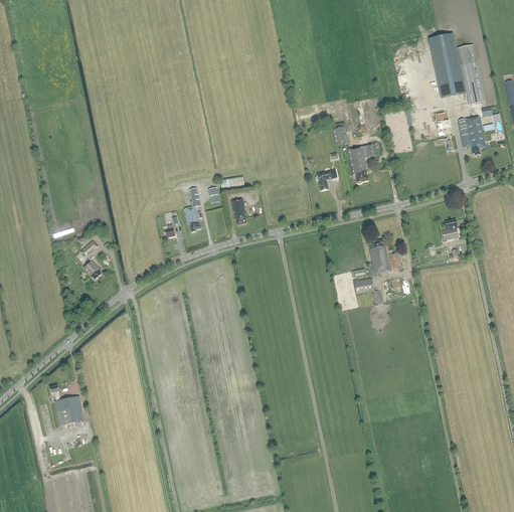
[(465,91),(452,31),(427,36),(440,96),(465,91)]
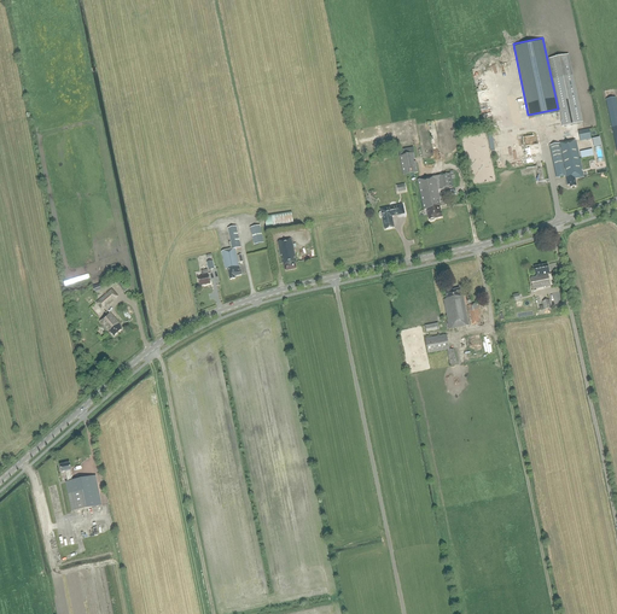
[(582,120),(568,52),(548,56),(562,123),(582,120)]
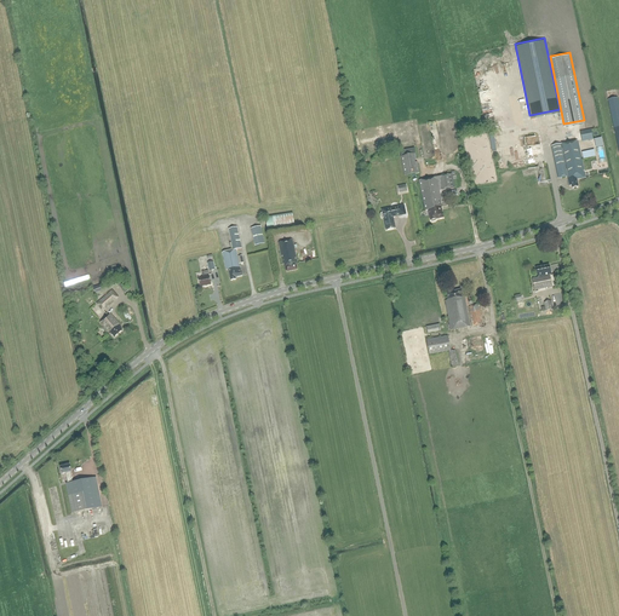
[(607,97),(618,149),(618,105),(617,95),(607,97)]
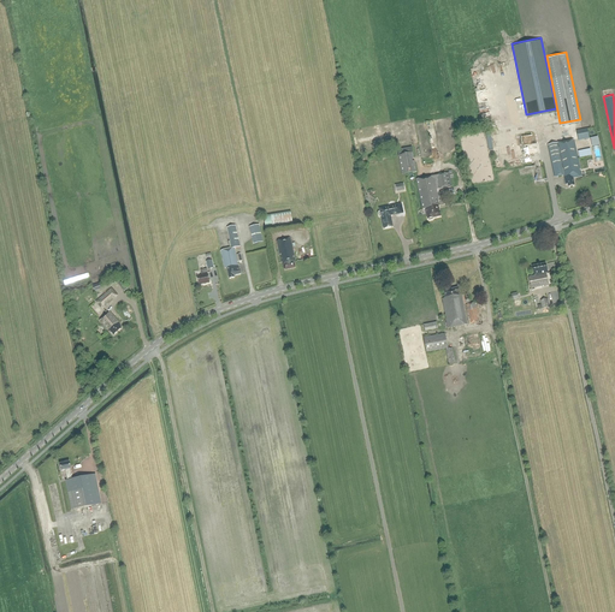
[(587,135),(586,125),(575,128),(577,137),(587,135)]
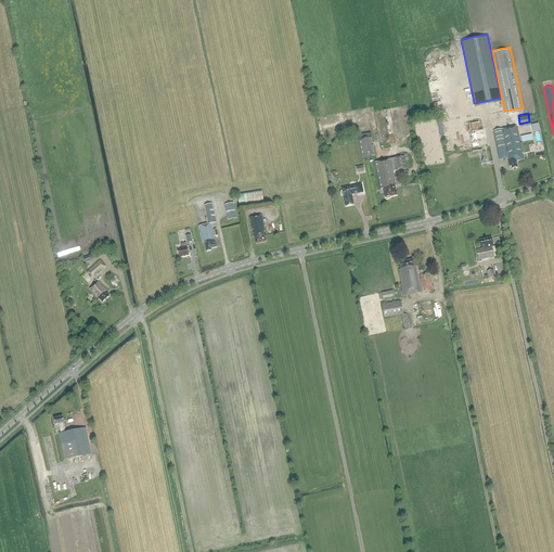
[(515,157),(524,156),(516,123),(492,128),(499,156),(507,155),(509,164),(511,164),(511,166),(517,165),(515,157)]
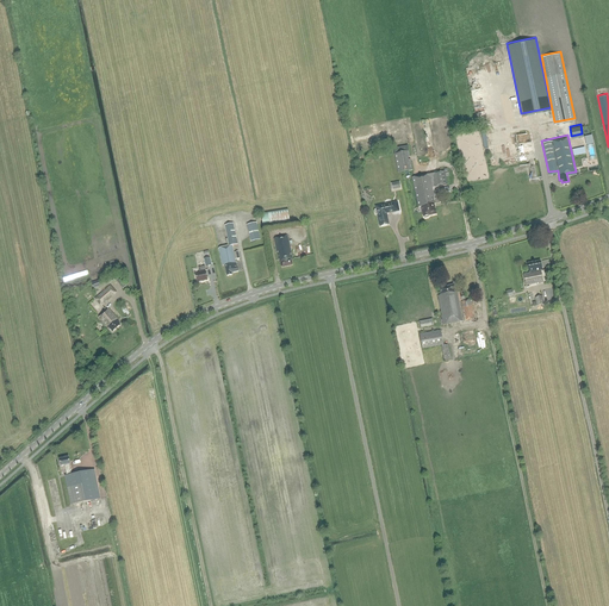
[(397,169),(411,167),(409,156),(406,156),(406,152),(409,152),(408,148),(393,150),(397,169)]
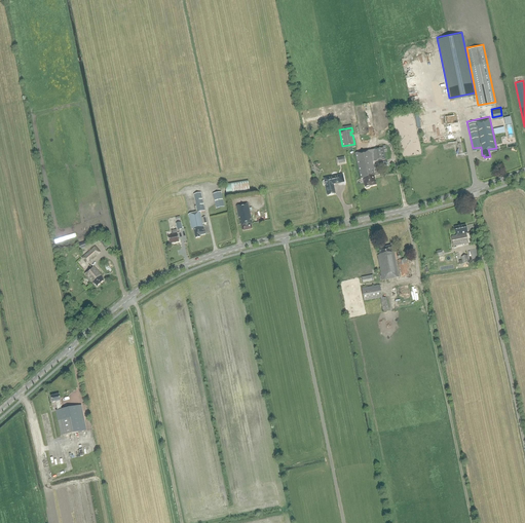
[(382,143),(382,145),(354,150),(360,176),(362,176),(364,185),(366,186),(369,185),(370,184),(375,182),(373,174),(379,172),(378,166),(376,167),(374,169),(372,159),(384,156),(383,149),(386,149),(384,142),(382,143)]
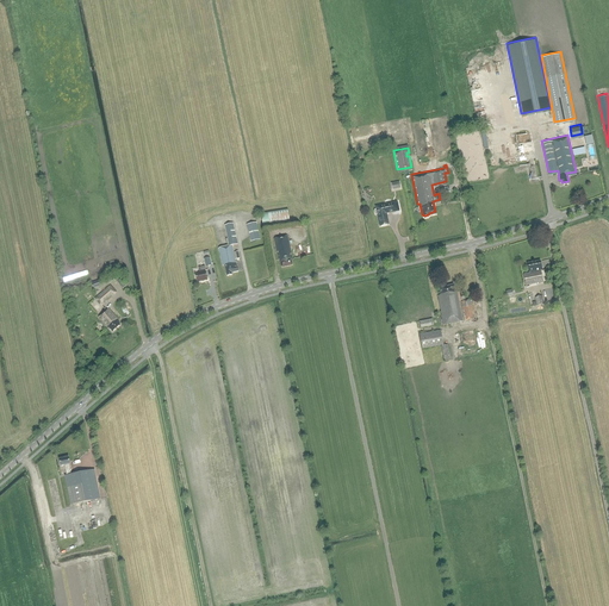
[(379,223),(387,222),(385,211),(398,207),(396,199),(374,204),(376,206),(374,207),(373,207),(374,211),(376,212),(377,211),(379,223)]
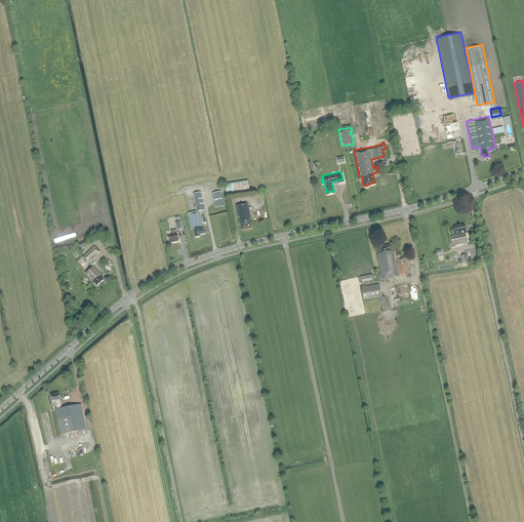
[(248,188),(246,176),(224,181),(226,191),(248,188)]
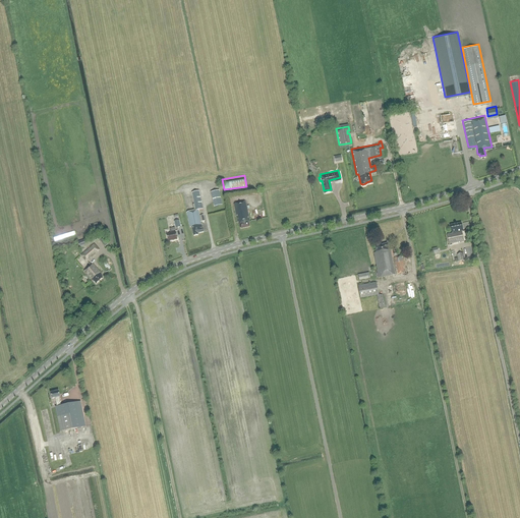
[(222,202),(218,187),(210,189),(213,204),(222,202)]
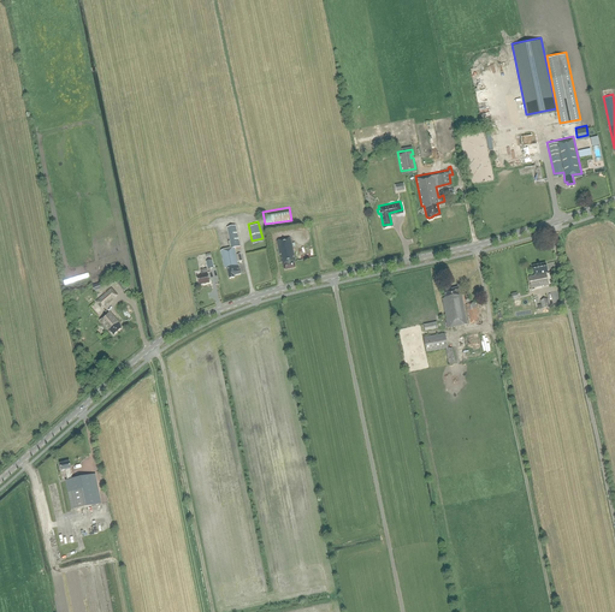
[(232,272),(240,271),(238,266),(237,266),(234,245),(238,244),(235,223),(226,224),(231,245),(220,248),(224,265),(226,265),(229,275),(234,274),(232,272)]
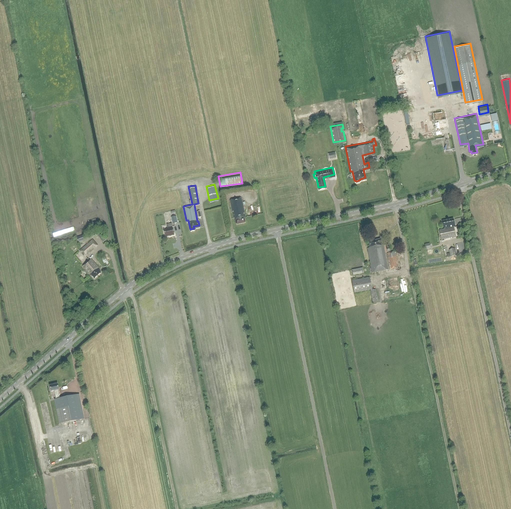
[(235,222),(244,220),(243,215),(244,215),(240,195),(229,198),(233,215),(234,215),(235,222)]
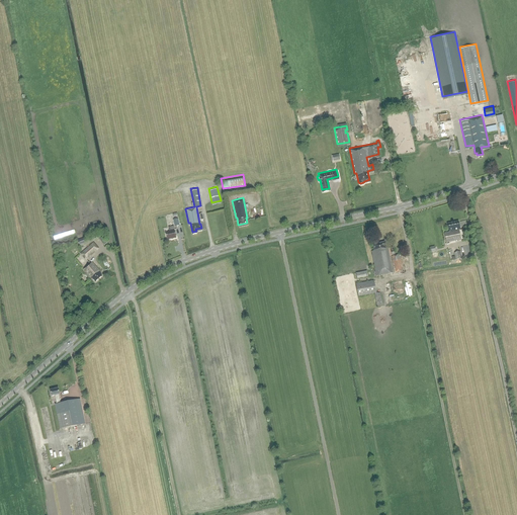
[(445,240),(460,237),(458,228),(459,228),(457,219),(446,221),(448,229),(443,230),(445,240)]
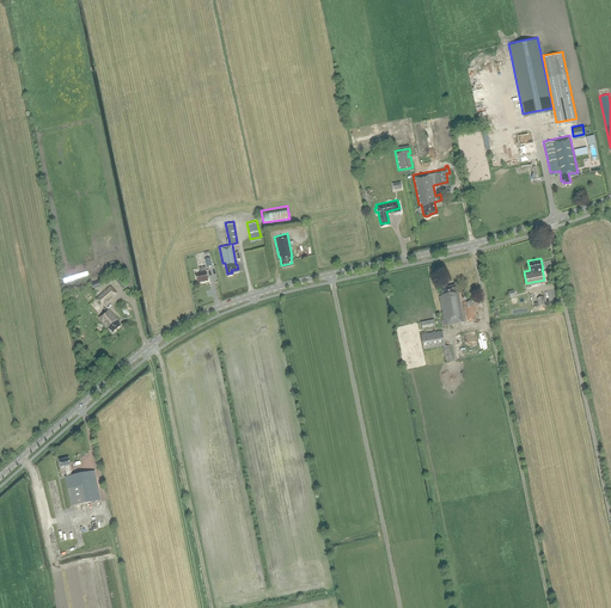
[(196,280),(207,277),(205,268),(199,269),(200,270),(195,271),(196,280)]
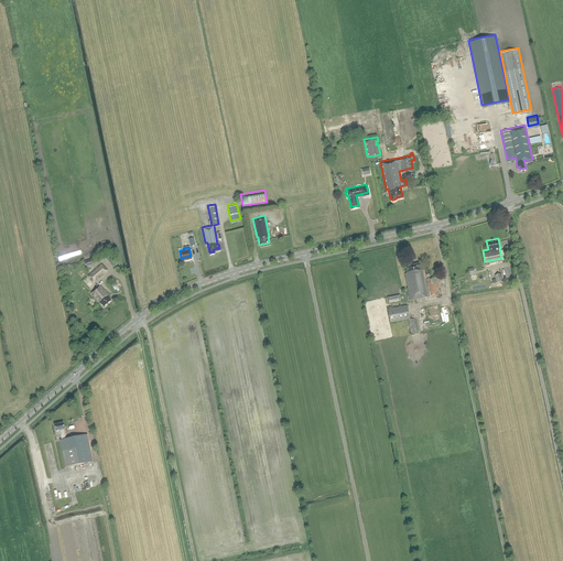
[(112,263),(116,261),(109,252),(106,255),(112,263)]
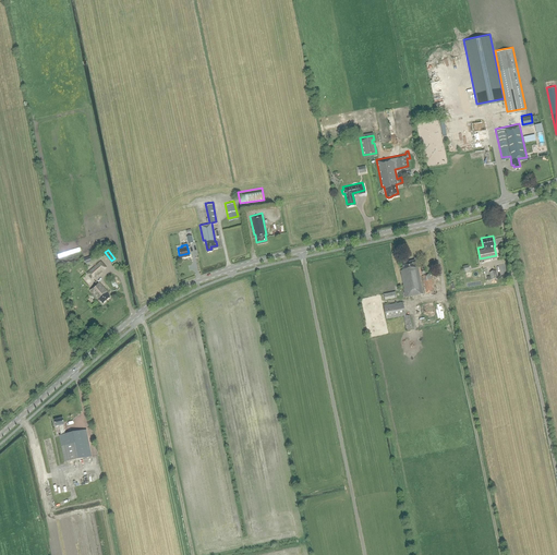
[(404,294),(422,291),(418,264),(415,265),(413,258),(406,260),(406,257),(400,258),(402,267),(400,268),(404,294)]
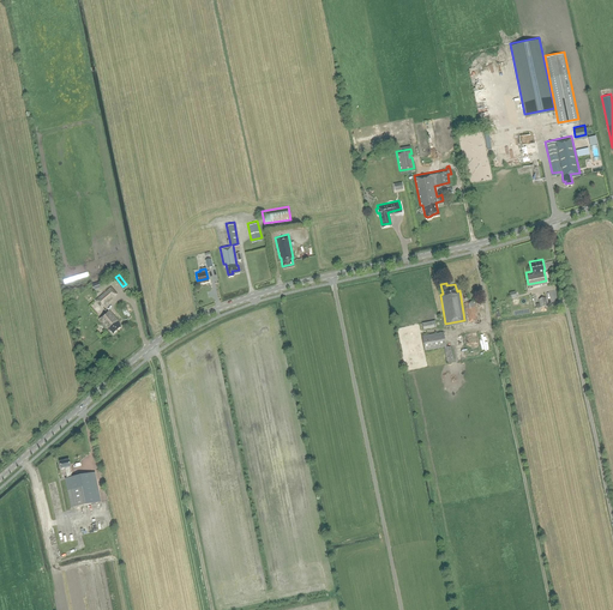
[(94,297),(101,306),(116,291),(109,284),(94,297)]
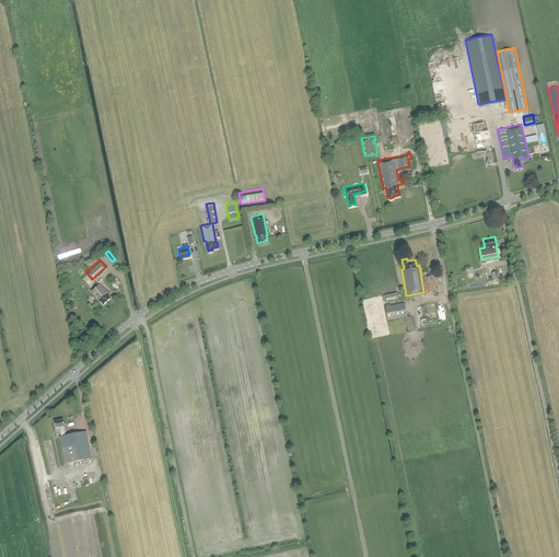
[(426,291),(433,290),(431,273),(422,274),(426,291)]
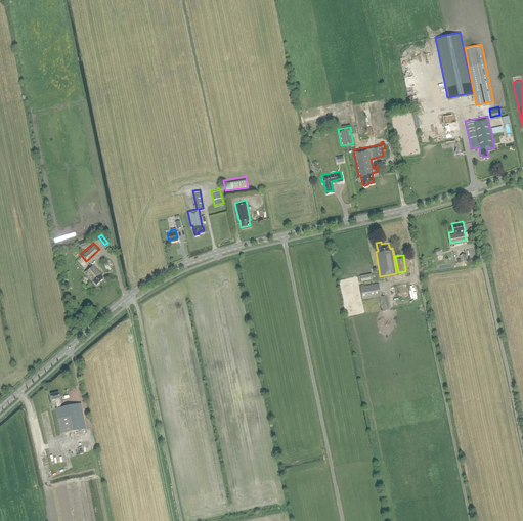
[(95,283),(102,276),(98,272),(100,271),(92,263),(84,270),(90,278),(91,277),(92,279),(93,278),(95,283)]
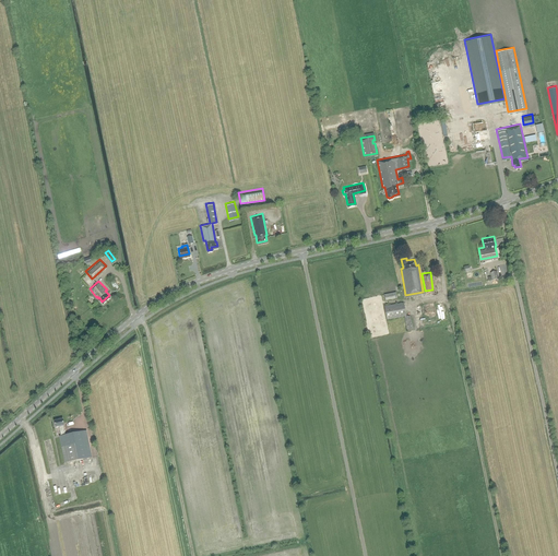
[(402,299),(383,304),(386,317),(405,314),(402,299)]
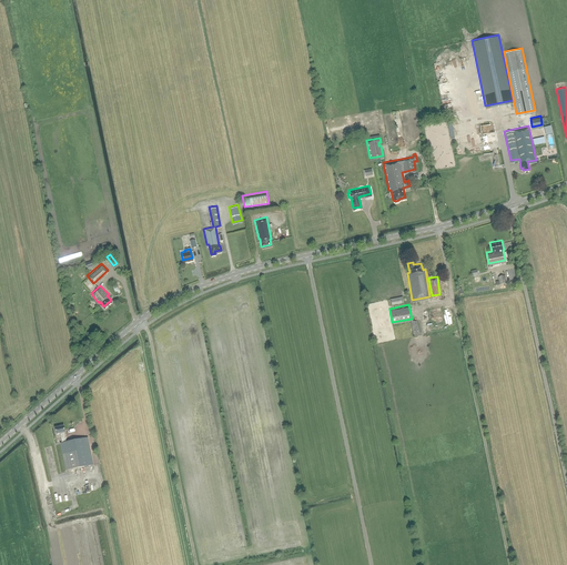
[(66,467),(92,462),(87,434),(66,439),(64,431),(63,431),(62,424),(54,425),(56,432),(59,431),(61,440),(60,440),(66,467)]
